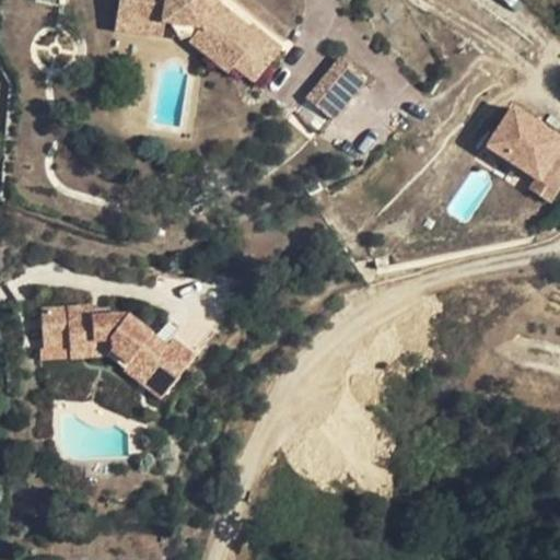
[(219,4),(220,3),(214,0),(118,0),(115,30),(189,42),(229,73),(234,67),(254,82),(280,49),(251,25),(248,28),(219,4)]
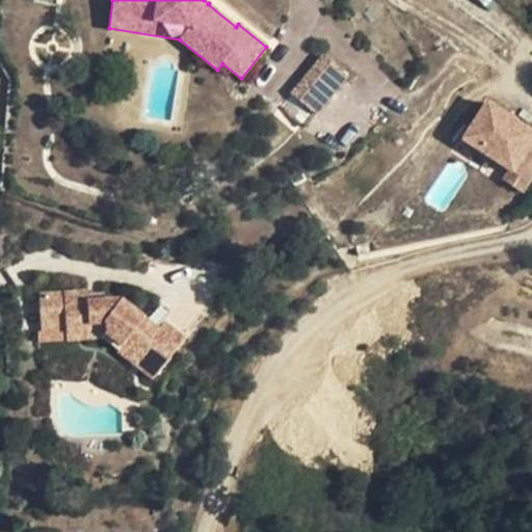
[(326,55),(307,79),(295,94),(319,113),(350,75),(326,55)]
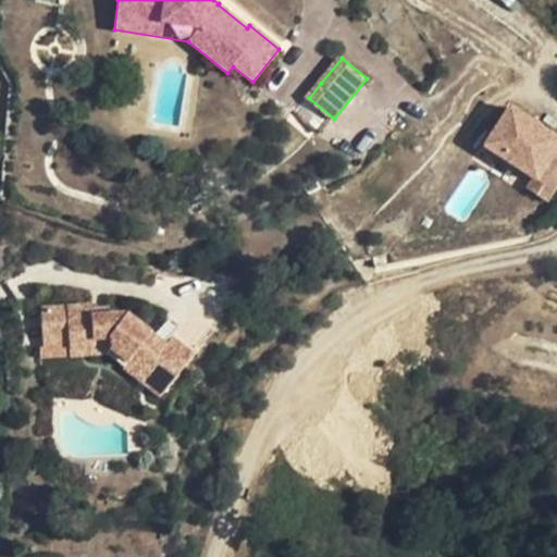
[(556,148),(556,138),(510,107),(484,146),(533,178),(527,188),(546,202),(556,185),(556,152),(555,151),(556,148)]
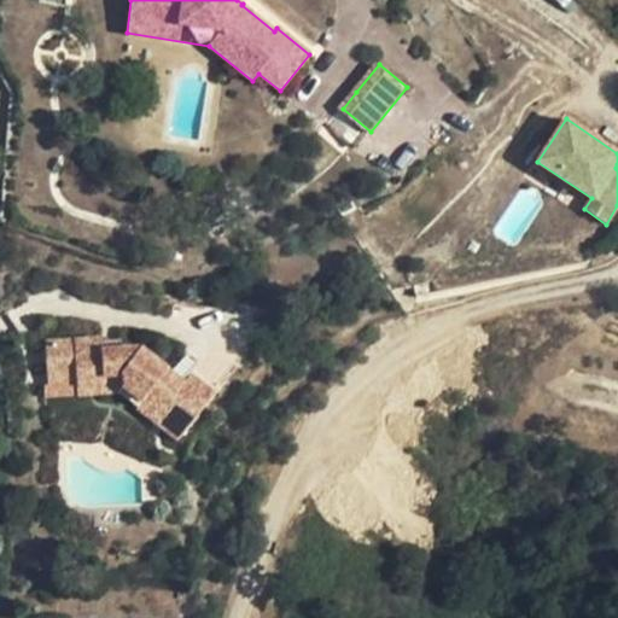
[(100,340),(46,344),(47,373),(76,371),(76,385),(103,383),(103,377),(121,374),(122,386),(161,417),(156,423),(179,441),(215,394),(190,374),(182,384),(141,350),(120,351),(101,353),(100,343),(100,340)]
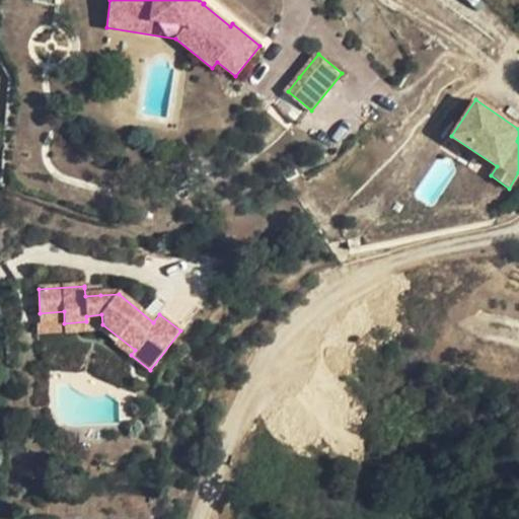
[(84,288),(85,296),(100,295),(99,287),(84,288)]
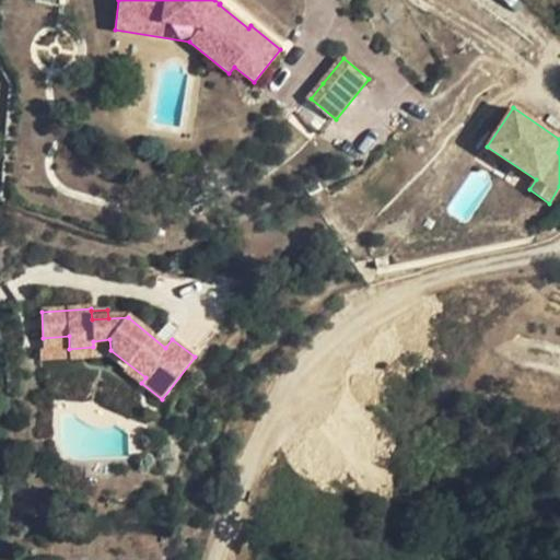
[(69,336),(43,338),(44,351),(69,349),(69,336)]
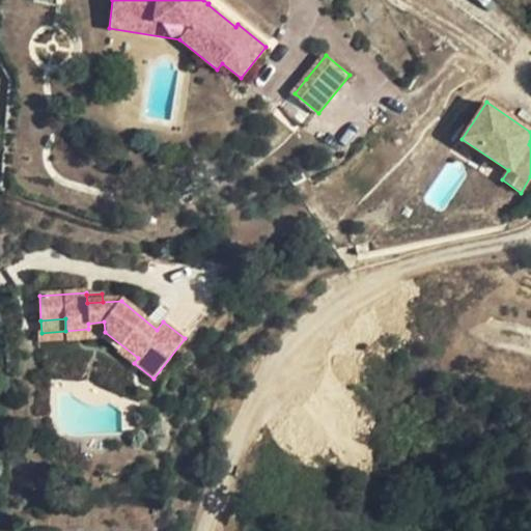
[(105,332),(104,322),(88,324),(88,329),(89,337),(102,336),(105,332)]
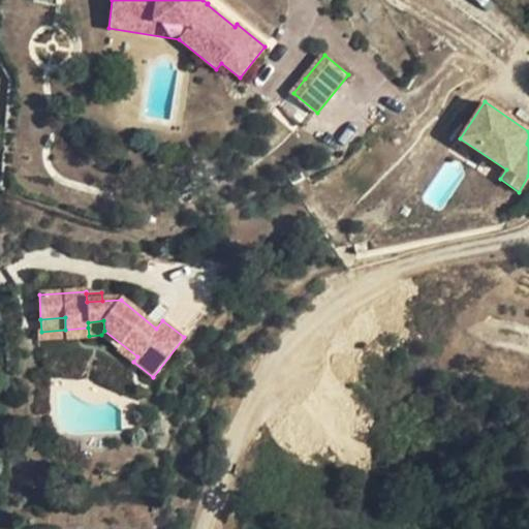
[(65,330),(66,338),(89,336),(88,328),(65,330)]
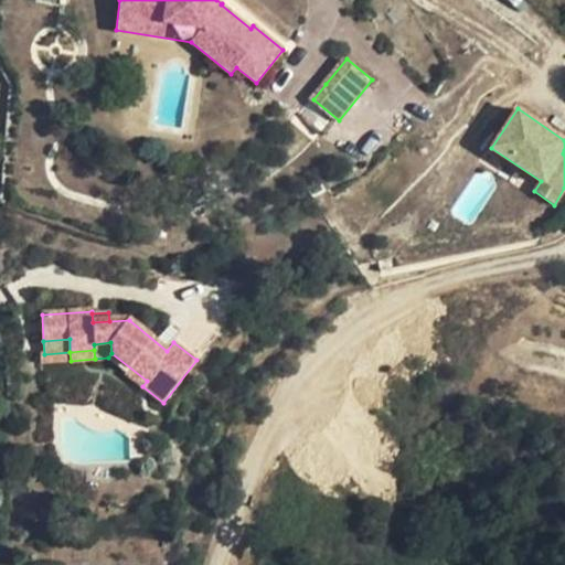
[(112,353),(108,358),(142,386),(147,381),(112,353)]
